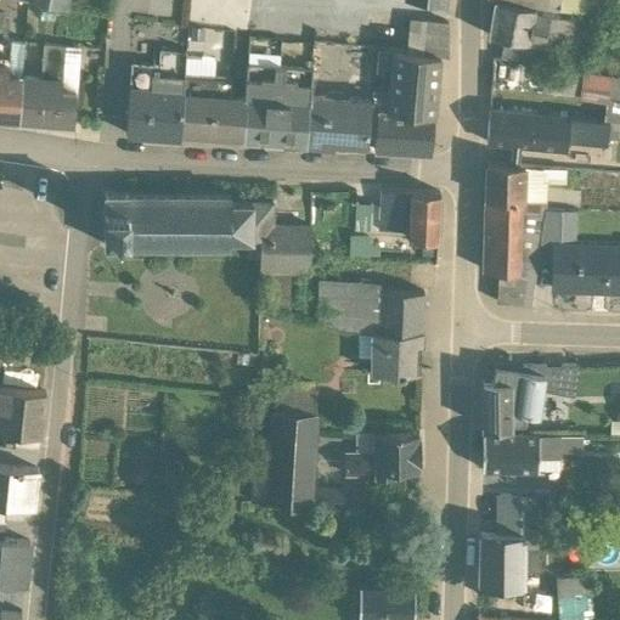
[(28,0),(28,4),(67,11),(69,0),(28,0)]
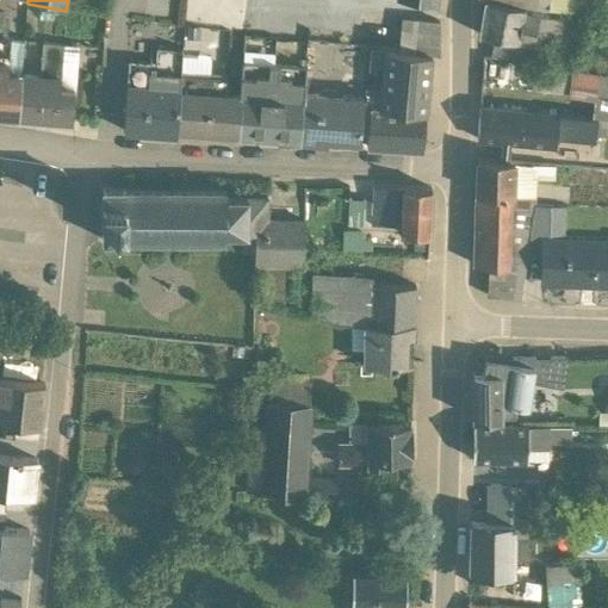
[(594,0),(478,0),(479,2),(550,13),(550,11),(591,17),(594,0)]
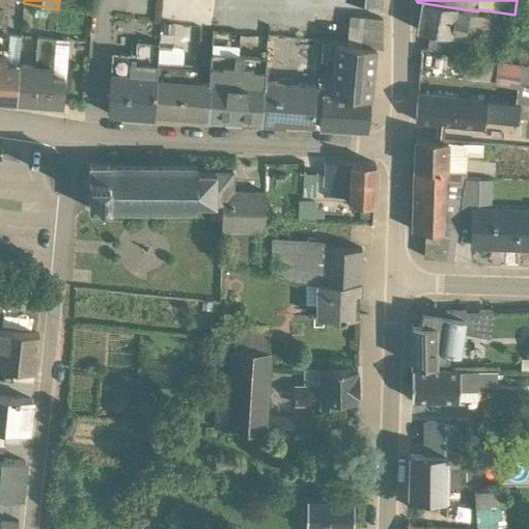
[(465,42),(502,46),(505,19),(477,17),(478,11),(423,3),(418,33),(432,35),(428,53),(462,57),(465,42)]
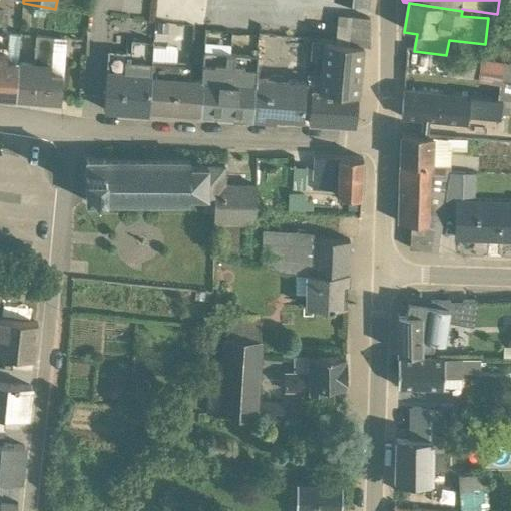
[(370,22),(338,18),(336,45),(364,49),(371,48),(370,22)]
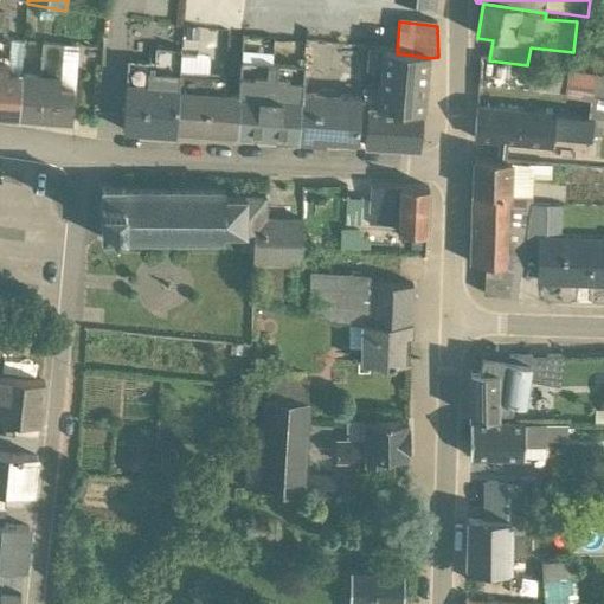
[(11,40),(0,39),(0,117),(20,120),(24,75),(25,42),(11,40)]
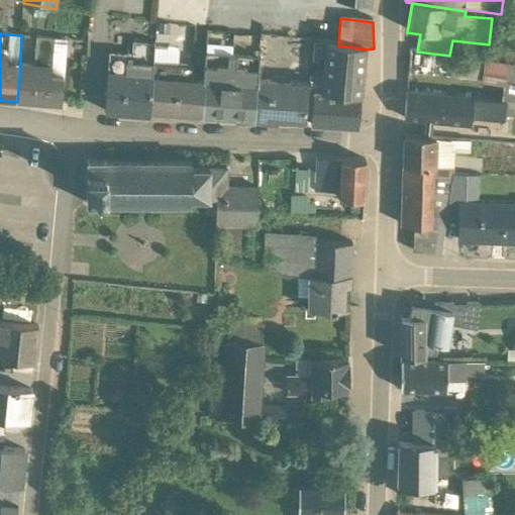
[(20,64),(17,102),(62,105),(68,41),(37,38),(35,65),(20,64)]
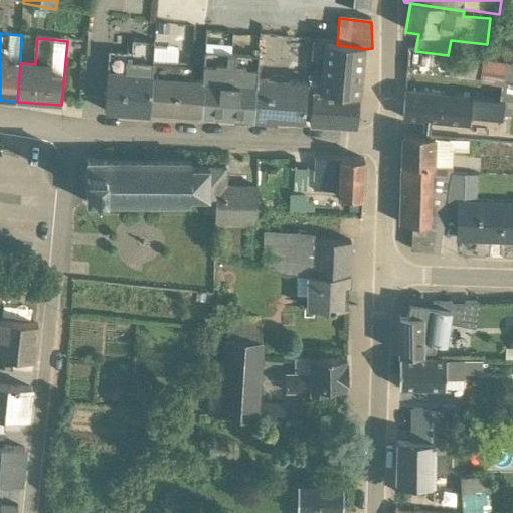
[(105,111),(151,112),(155,64),(155,56),(156,42),(128,40),(128,53),(109,52),(105,111)]
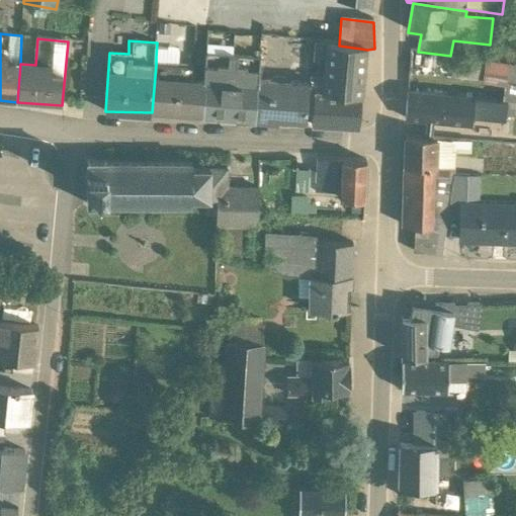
[(339,46),(316,44),(313,62),(325,63),(324,78),(312,78),(311,85),(310,94),(315,94),(315,92),(363,98),(367,50),(339,46)]
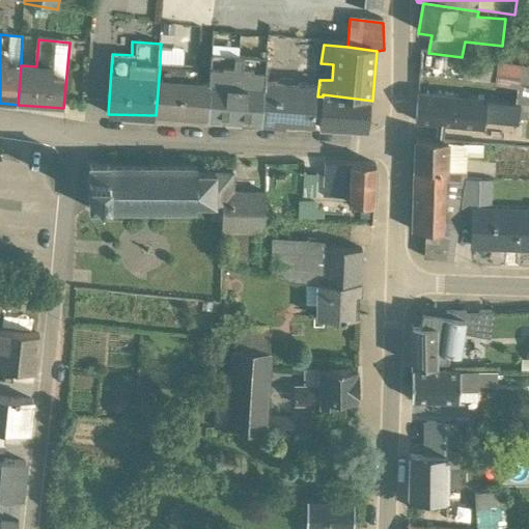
[(516,53),(496,52),(494,62),(519,65),(520,58),(516,57),(516,53)]
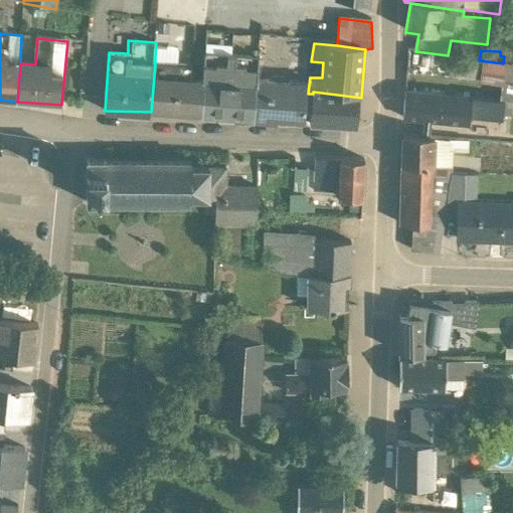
[(204,81),(202,115),(221,117),(221,121),(227,122),(232,57),(206,55),(204,81)]
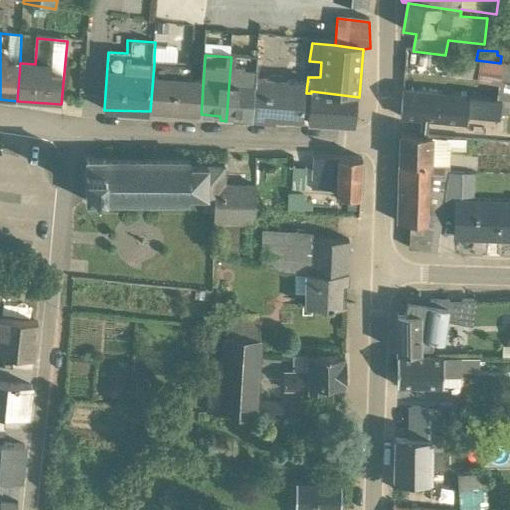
[(154,64),(150,111),(201,114),(203,81),(191,81),(191,66),(177,65),(177,58),(154,56),(154,64)]
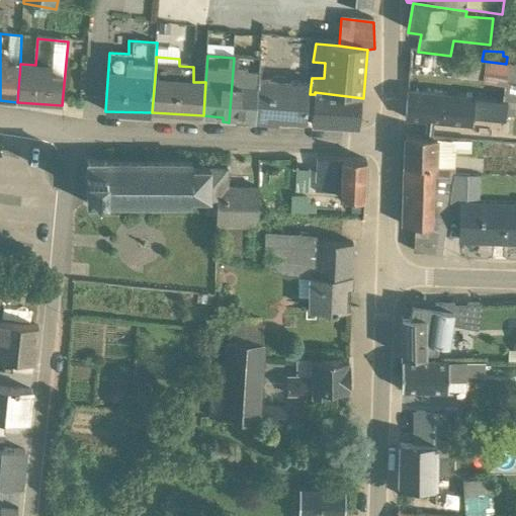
[(515,65),(455,57),(454,59),(460,60),(459,72),(454,72),(453,79),(484,82),(484,84),(505,87),(503,102),(515,103),(515,65)]
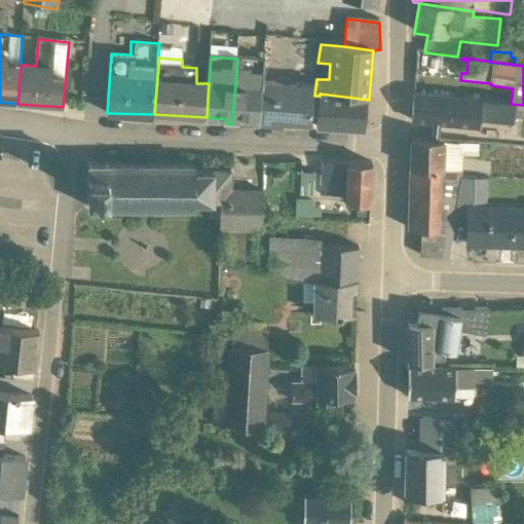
[(264,60),(237,59),(232,124),(260,125),(263,83),(264,60)]
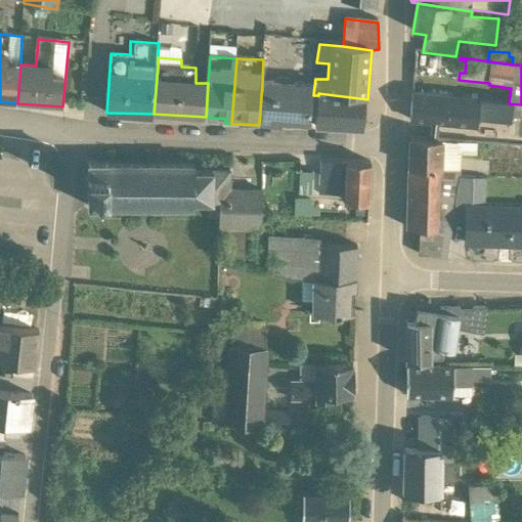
[(314,86),(262,83),(259,125),(283,127),(283,124),(310,126),(313,95),(314,86)]
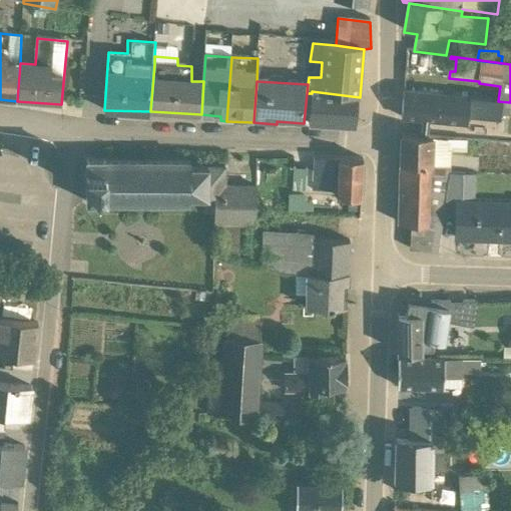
[(360,97),(312,91),(310,126),(357,128),(360,97)]
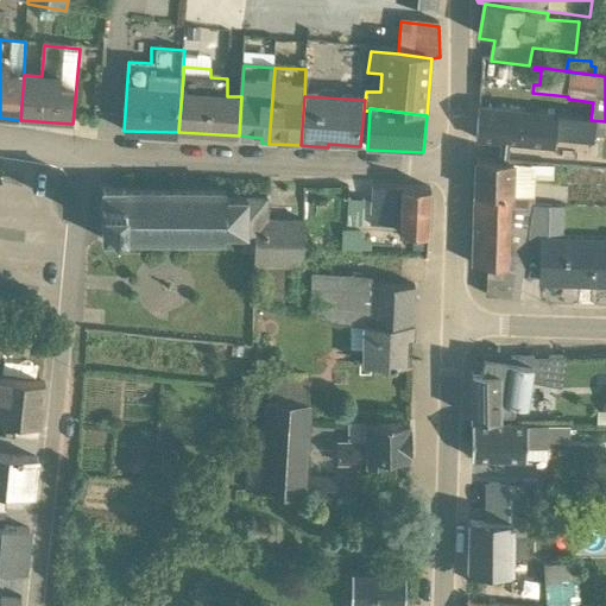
[(556,143),(594,146),(595,138),(605,138),(605,121),(480,111),(477,141),(503,145),(502,164),(509,164),(510,147),(555,150),(556,143)]
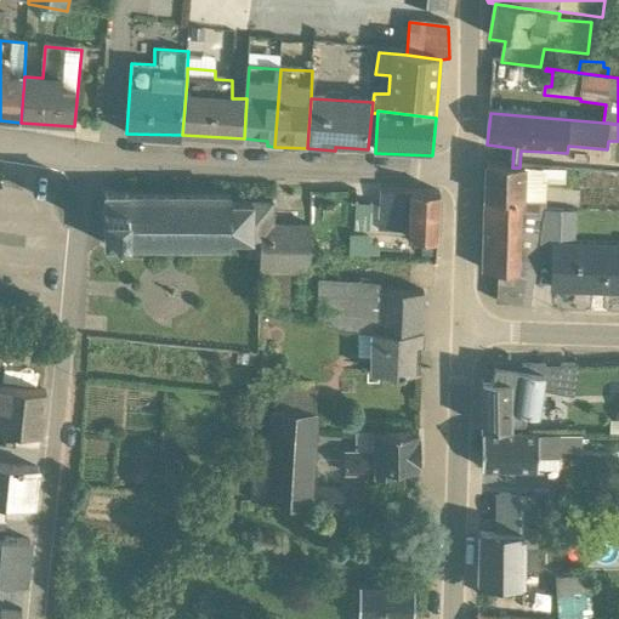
[(488,166),(487,203),(546,204),(547,185),(566,186),(566,171),(488,166)]
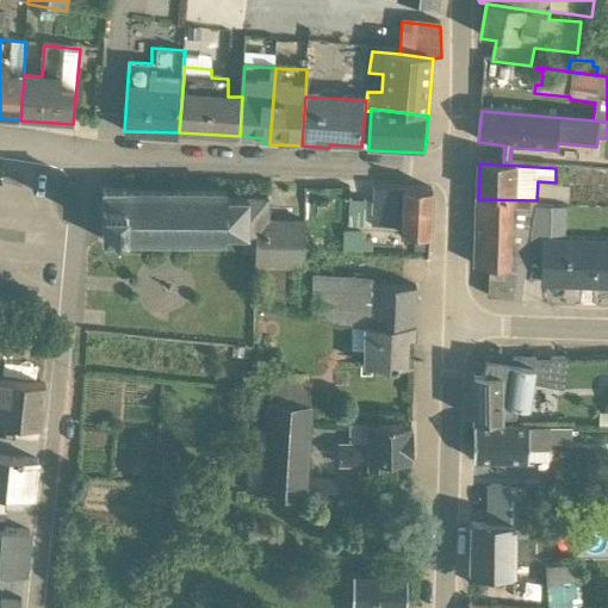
[(401,239),(430,239),(433,192),(374,190),(372,229),(401,230),(401,239)]
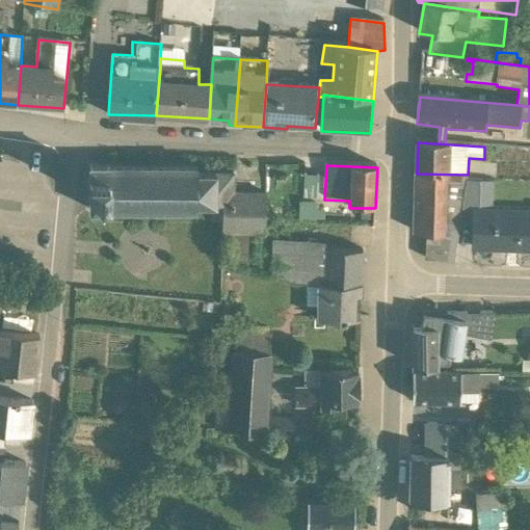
[(211,221),(222,221),(223,175),(199,175),(199,168),(110,167),(90,167),(90,179),(89,179),(89,200),(90,200),(89,211),(109,211),(199,212),(199,207),(211,207),(211,221)]
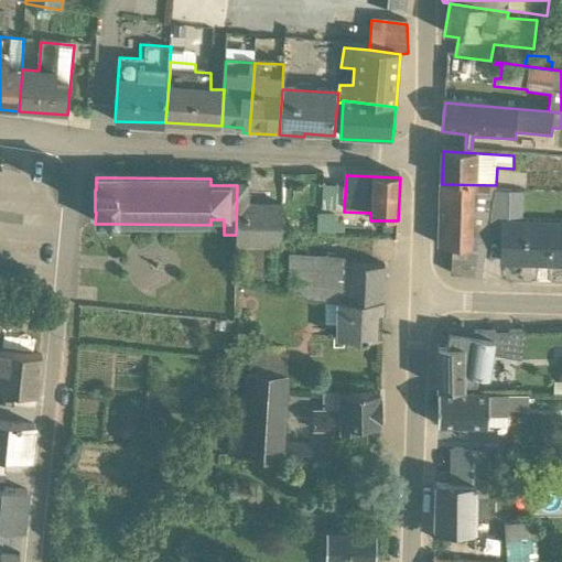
[(474,185),(442,184),(440,248),(453,249),(451,277),(473,279),(474,185)]
